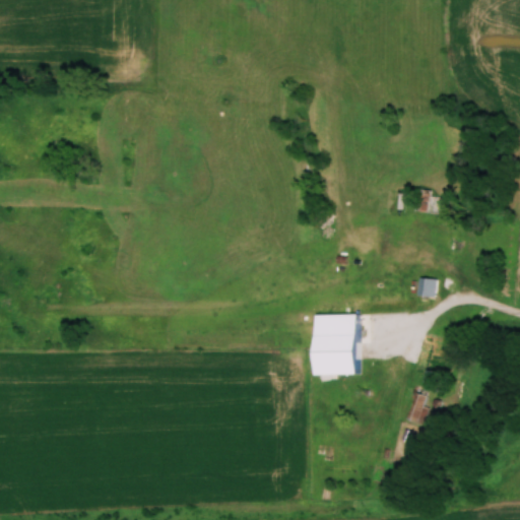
[(440,197),(431,196),(431,191),(419,190),(416,210),(439,212),(440,197)]
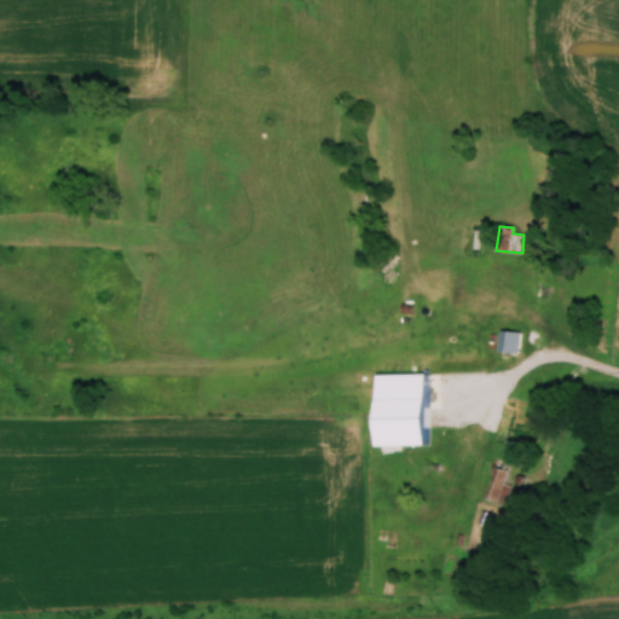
[(519,353),(521,331),(499,330),(498,352),(519,353)]
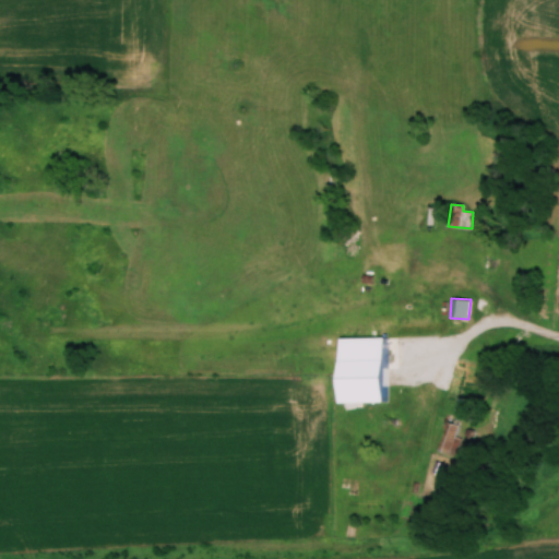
[(440,453),(455,454),(460,424),(444,421),(440,453)]
